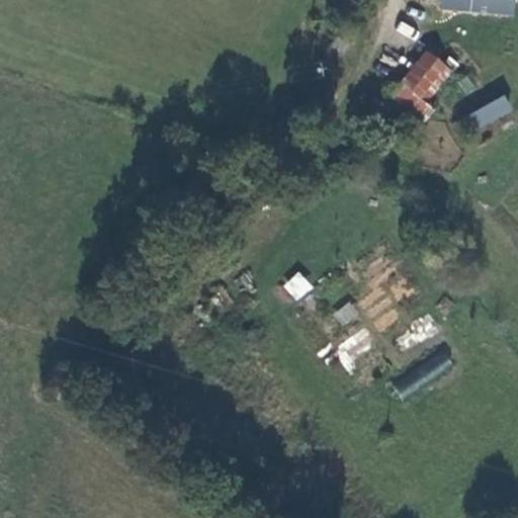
[(447,72),(426,53),(385,94),(408,112),(447,72)]
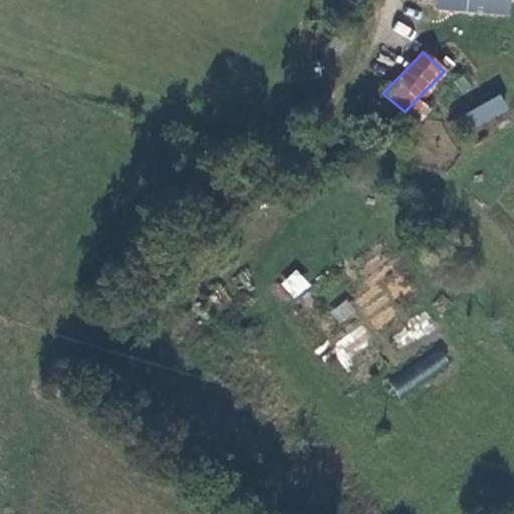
[(463,112),(471,129),(509,109),(501,93),(463,112)]
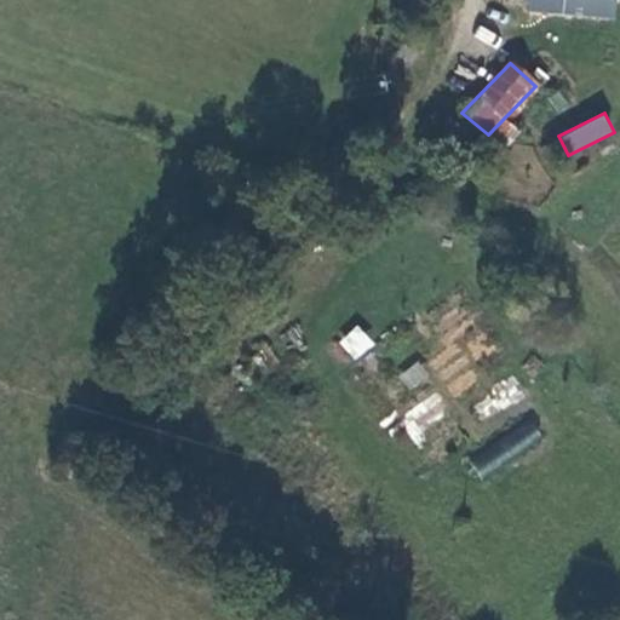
[(337,340),(355,361),(375,344),(359,323),(337,340)]
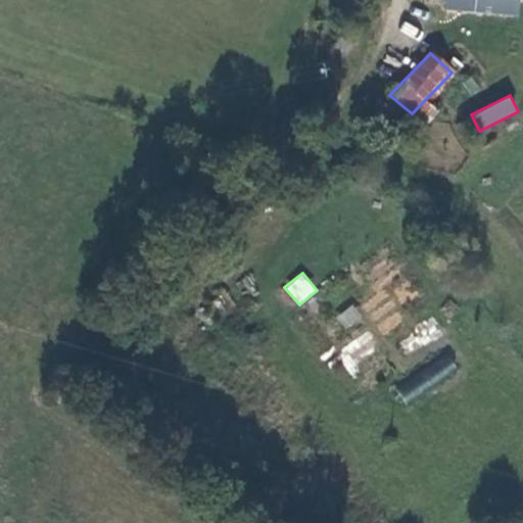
[(353,304),(335,315),(344,330),(363,319),(353,304)]
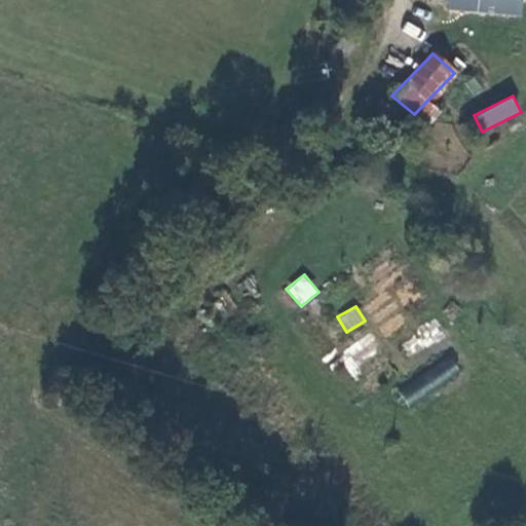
[(338,351),(350,373),(382,353),(370,333),(338,351)]
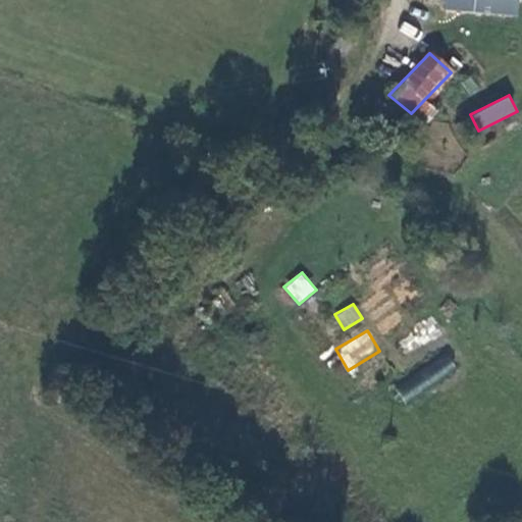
[(446,351),(395,387),(406,402),(457,366),(446,351)]
